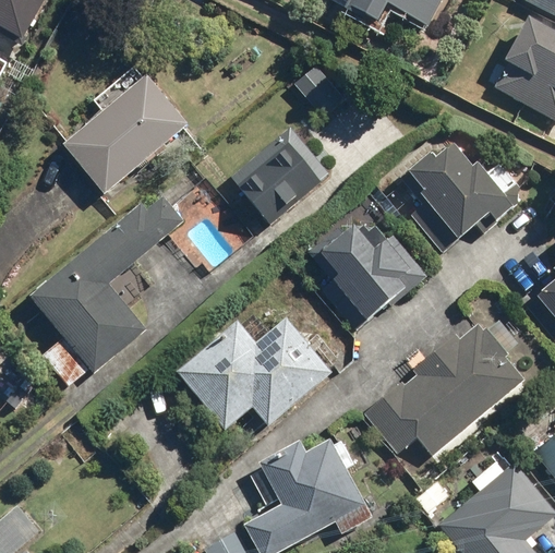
[(0,28),(24,40),(44,0),(0,0),(0,28)]
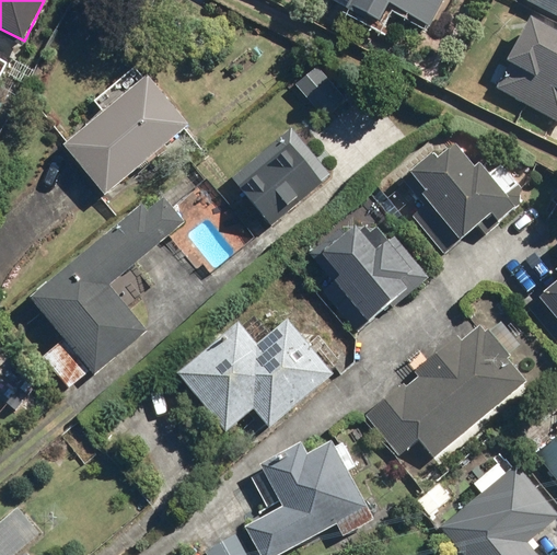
[(346,0),(344,3),(379,22),(387,6),(422,24),(434,0),(346,0)]
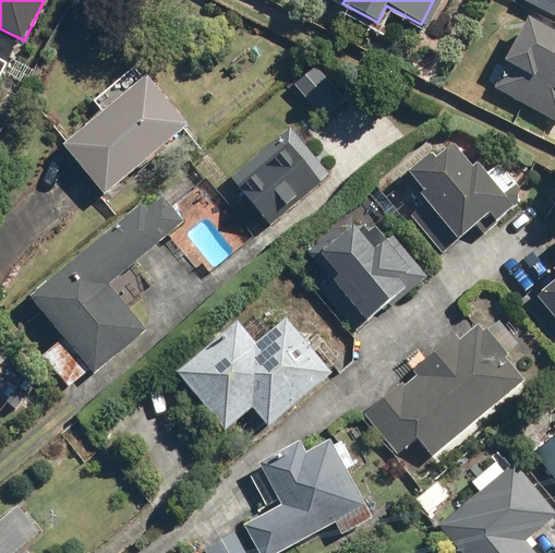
[(529,0),(554,13),(554,0),(529,0)]
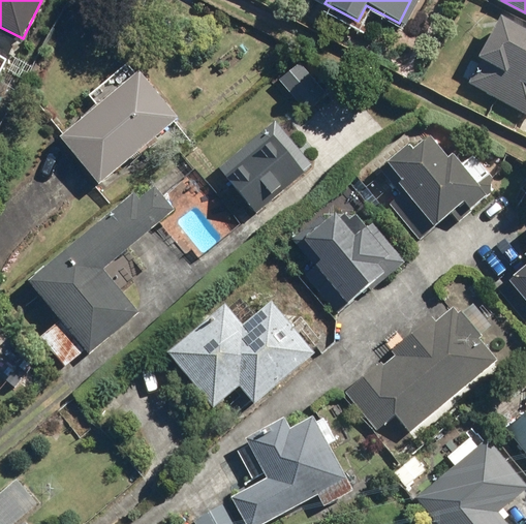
[(525,27),(500,13),(466,80),(525,111),(525,27)]
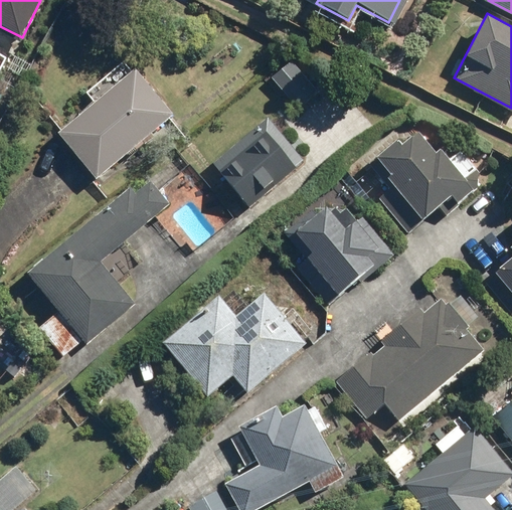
[(93,103),(55,135),(98,182),(173,115),(123,58),(84,94),(93,103)]
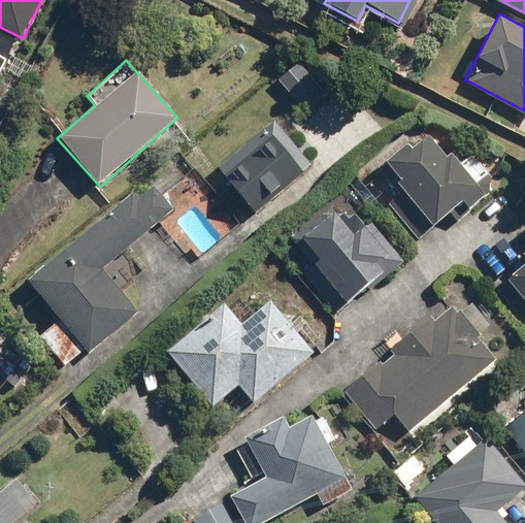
[(316,162),(274,118),(218,169),(259,215),(316,162)]
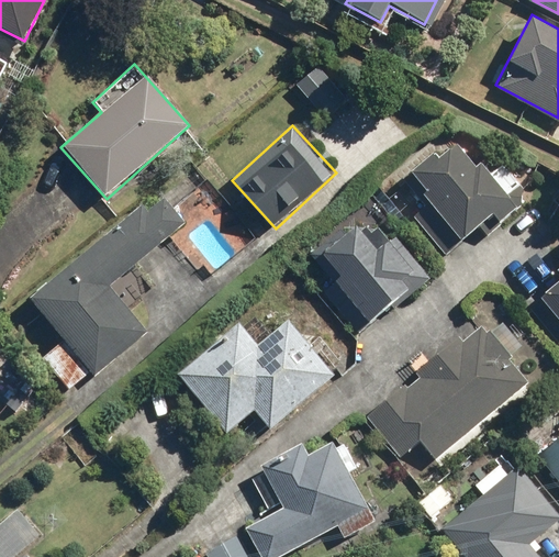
[(477,167),(454,142),(437,157),(433,152),(401,180),(423,204),(412,214),(447,253),(492,214),(499,222),(517,205),(481,164),(477,167)]
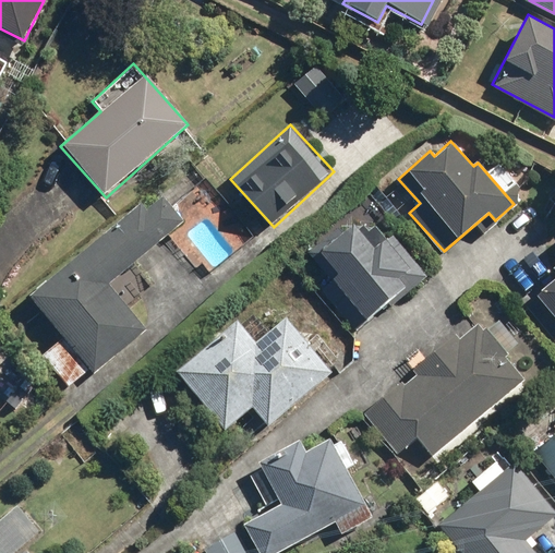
[(159,189),(27,295),(61,336),(44,351),(72,387),(148,326),(111,280),(185,221),(159,189)]
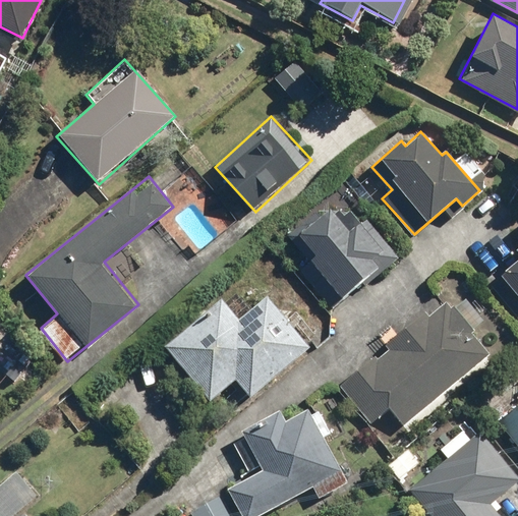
[(399,255),(356,210),(348,217),(338,205),(327,214),(319,206),(286,235),(342,296),(372,269),(378,275),(399,255)]
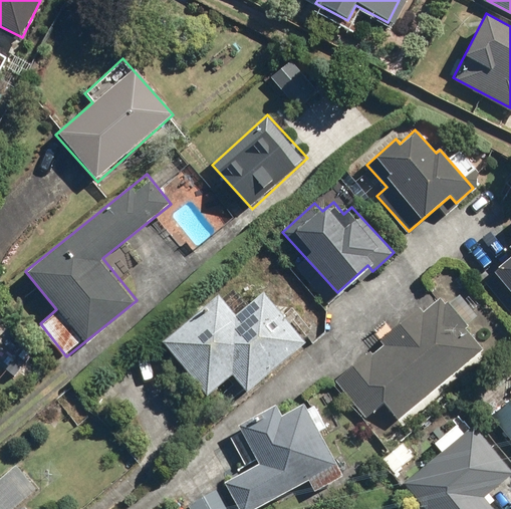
[(510,246),(509,248),(510,250),(510,255),(480,280),(508,314),(510,311),(510,246)]
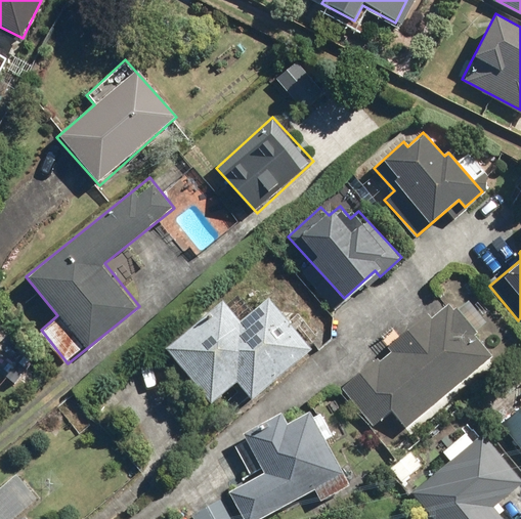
[(220,298),(162,349),(209,402),(233,380),(252,401),(312,351),(269,300),(243,323),(220,298)]
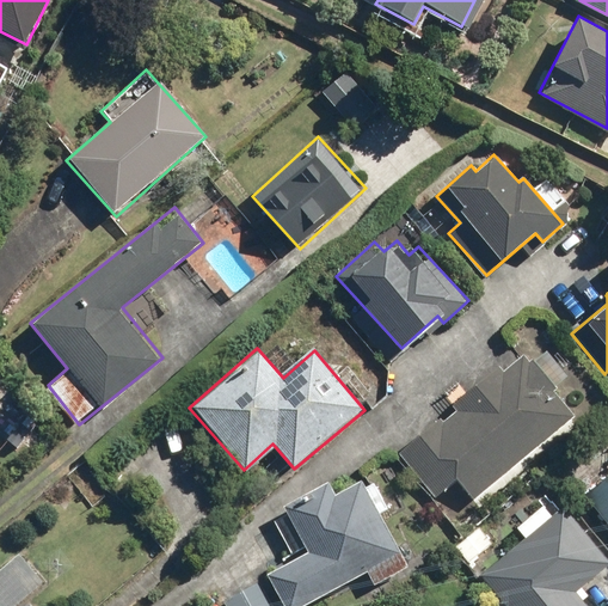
[(522,349),(395,451),(434,497),(456,479),(472,500),(576,416),(522,349)]
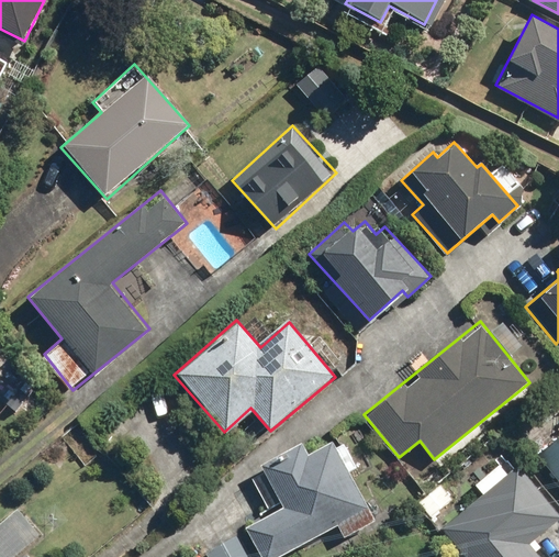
[(264,556),(277,556),(336,524),(343,536),(372,520),(366,508),(369,505),(327,433),(263,469),(284,509),(248,530),(264,556)]
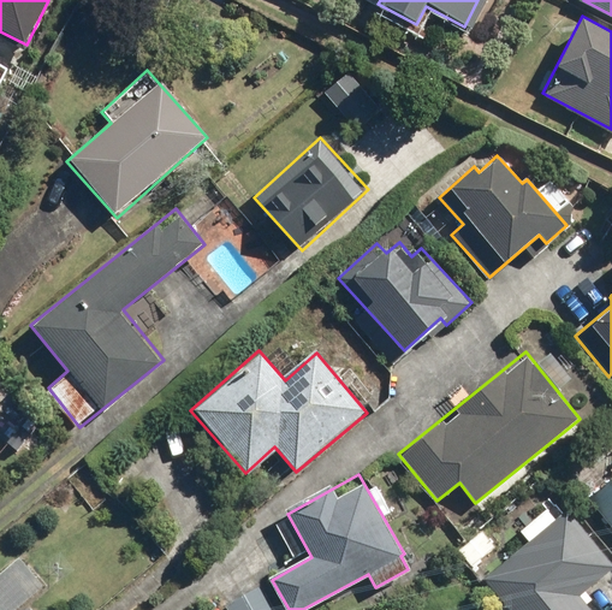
[(611,480),(592,497),(611,521),(611,480)]
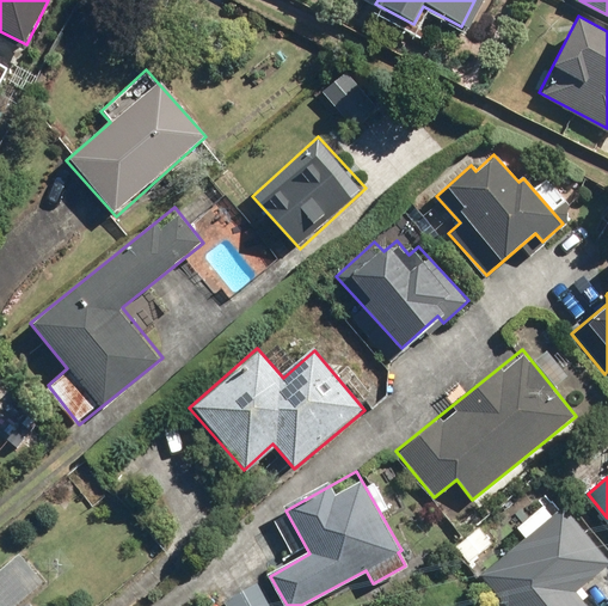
[(607,564),(607,558),(564,507),(553,516),(542,503),(515,527),(523,537),(479,574),(507,605),(582,605),(578,601),(591,591),(585,585),(607,564)]
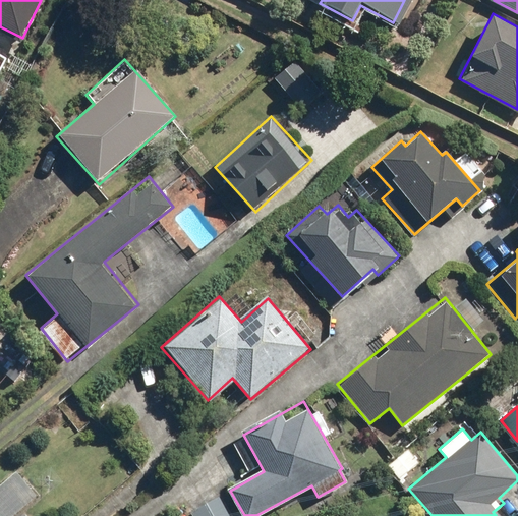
[(17,467),(0,481),(0,514),(1,515),(10,515),(39,494),(17,467)]
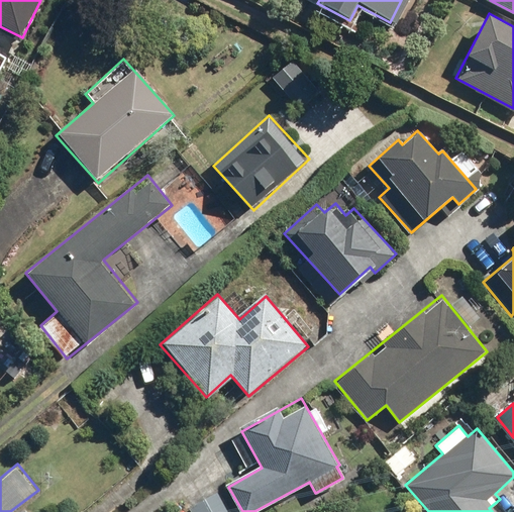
[(229,511),(217,489),(187,505),(190,511),(229,511)]
